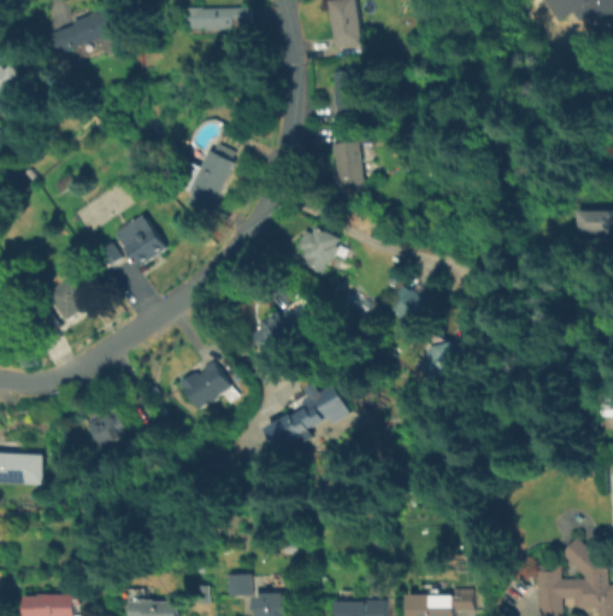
[(353,0),(359,45),(332,48),(326,3),(343,0),(353,0)]
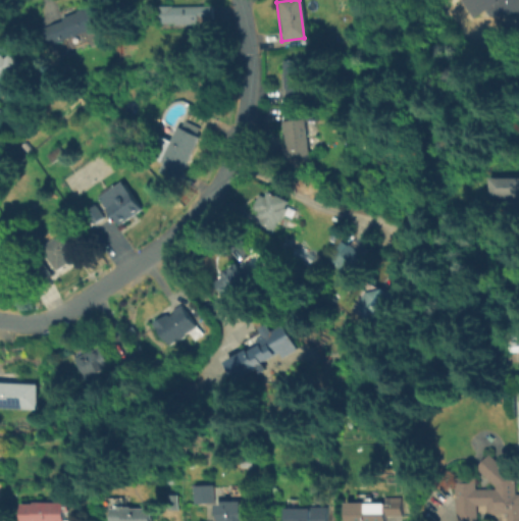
[(455,0),(518,0),(518,10),(492,11),(494,17),(483,17),(482,9),(466,18),(455,0)]
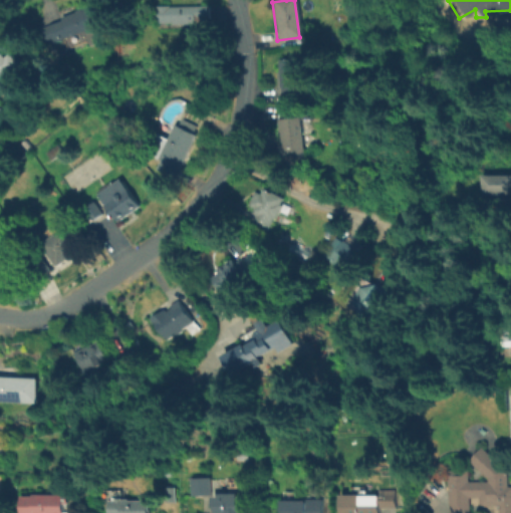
[(95,5),(103,24),(43,46),(36,30),(61,21),(60,19),(75,13),(75,12),(80,10),(81,11),(95,5)]
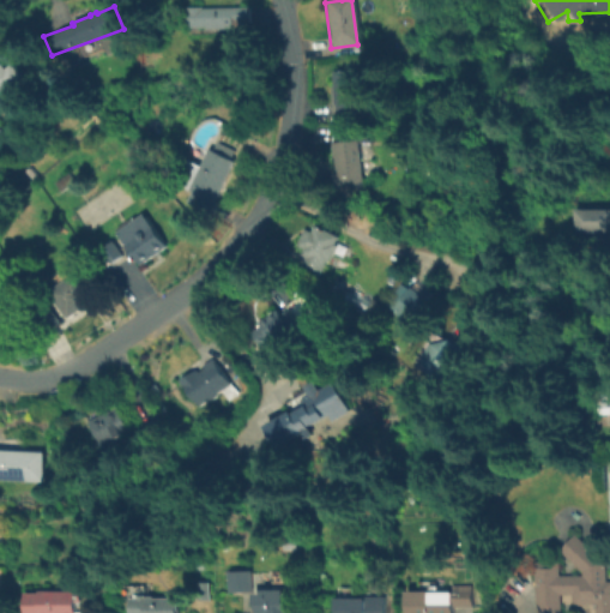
[(200,8),(200,11),(246,10),(247,32),(230,34),(230,29),(204,30),(204,28),(186,28),(186,8),(200,8)]
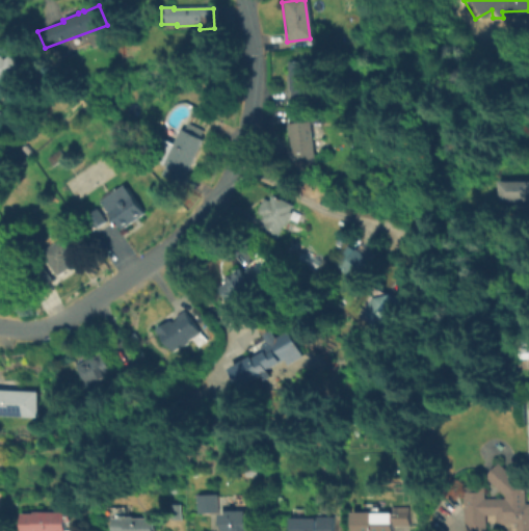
[(0,55),(5,60),(9,56),(20,68),(9,77),(7,74),(0,80),(0,82),(2,85),(0,87),(0,55)]
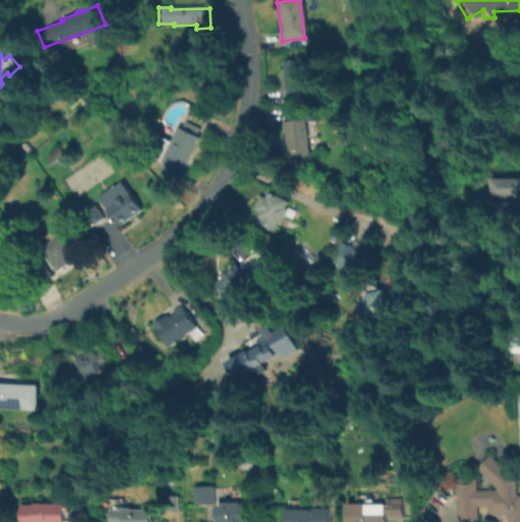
[(302,88),(302,98),(286,99),(285,89),(283,89),(282,61),(303,60),(304,88),(302,88)]
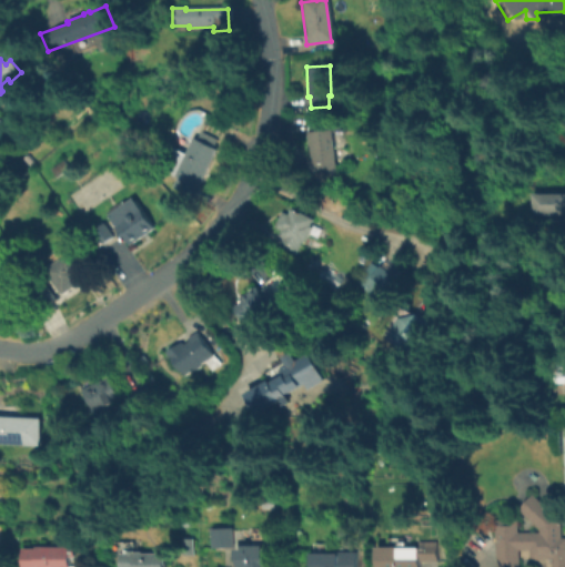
[(214,149),(191,196),(172,186),(177,176),(162,169),(173,148),(185,154),(207,114),(224,124),(212,148),(214,149)]
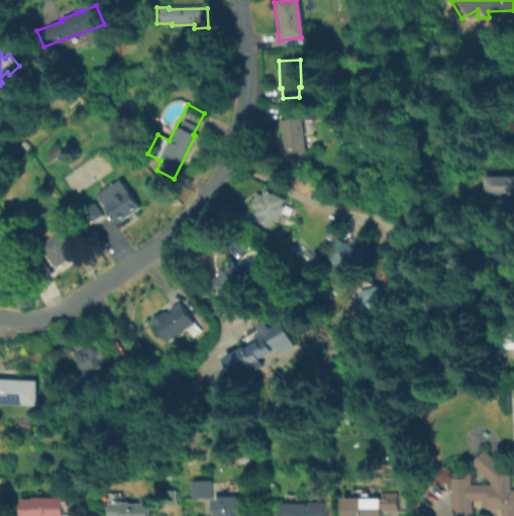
[(298,120),(302,160),(281,162),(278,132),(277,132),(276,122),(279,121),(278,113),(306,110),(307,119),(298,120)]
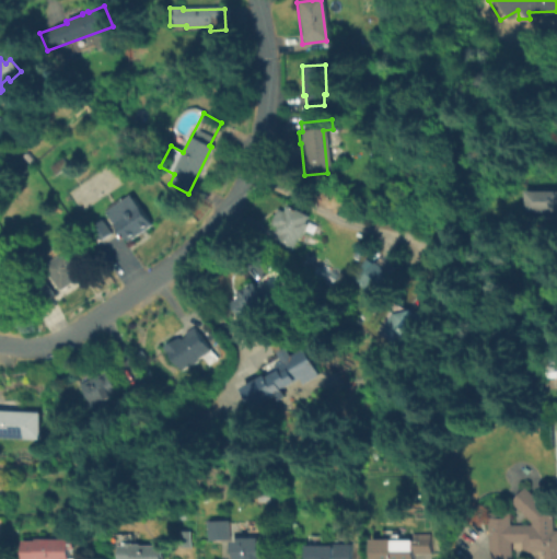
[(68,166),(55,175),(49,167),(61,158),(68,166)]
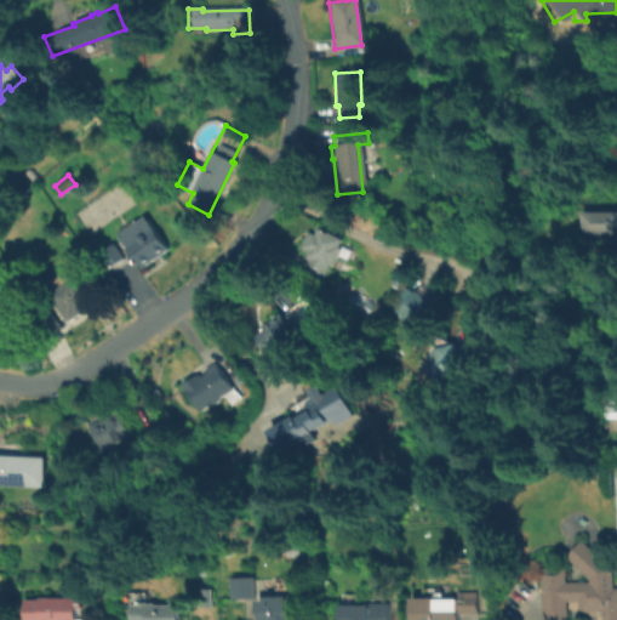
[(616,242),(587,242),(587,214),(616,214),(616,242)]
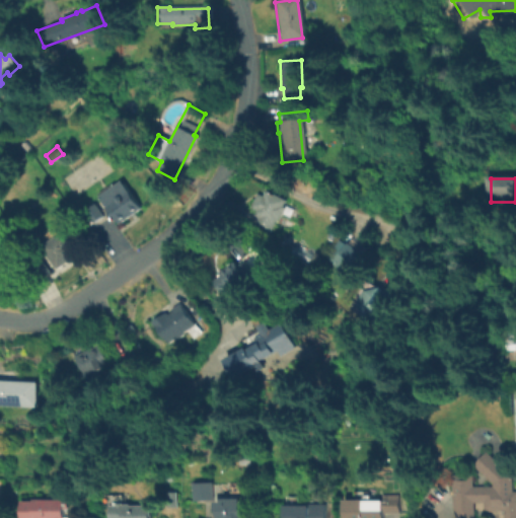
[(138,209),(117,225),(97,197),(120,181),(138,209)]
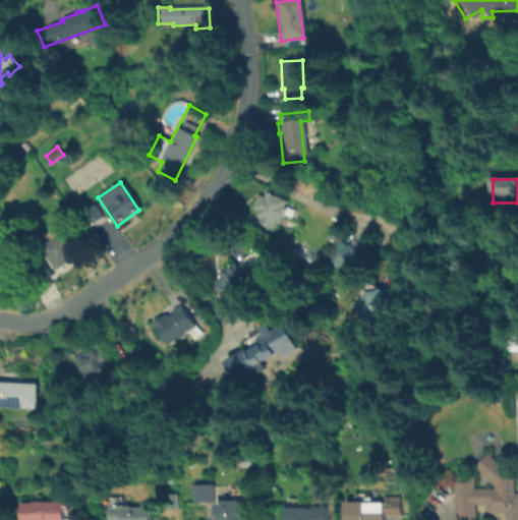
[(268,190),(286,199),(283,207),(285,208),(279,220),(277,219),(270,232),(256,225),(261,217),(257,216),(261,210),(252,207),(260,193),(265,196),(268,190)]
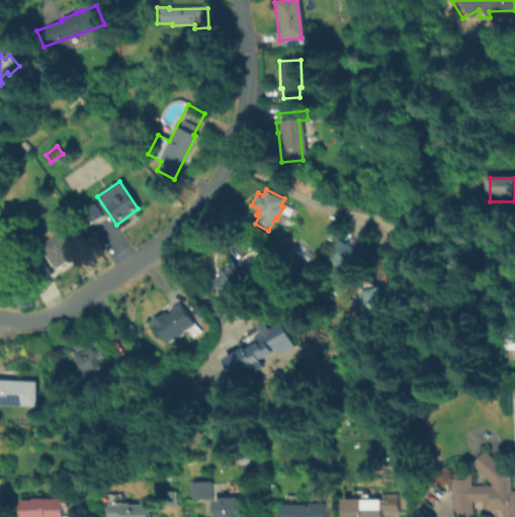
[(103,216),(88,226),(80,214),(95,204),(103,216)]
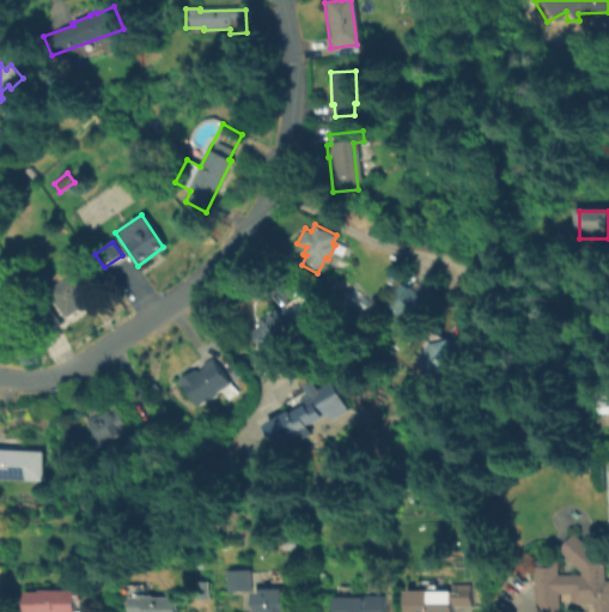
[(89,302),(65,319),(47,292),(74,273),(89,295),(86,296),(89,302)]
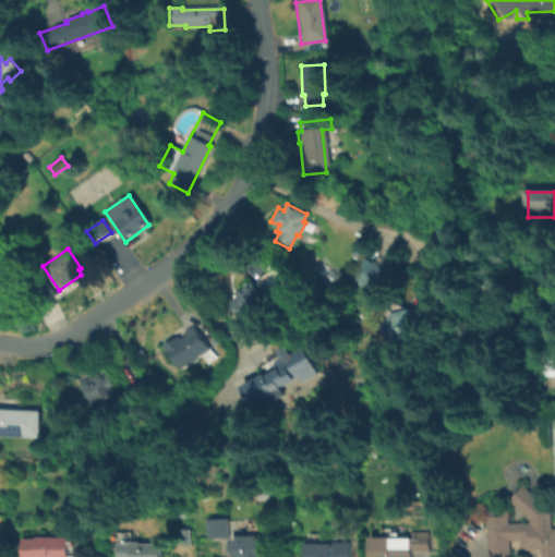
[(364,258),(371,263),(373,262),(388,274),(374,295),(351,280),(364,258)]
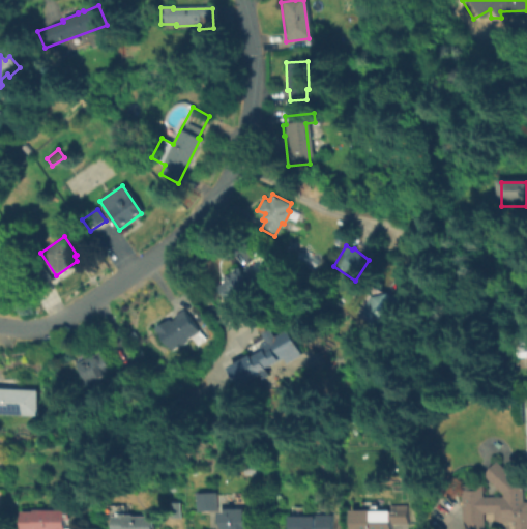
[(299,247),(318,259),(311,271),(292,261),(299,247)]
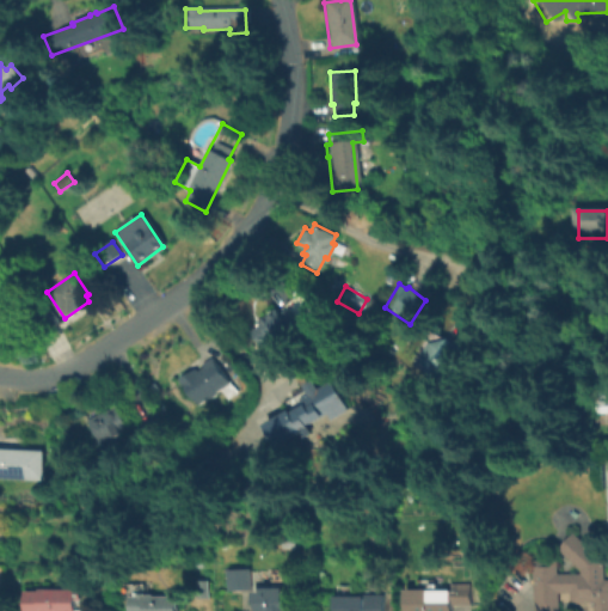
[(56,321),(44,328),(34,312),(45,305),(56,321)]
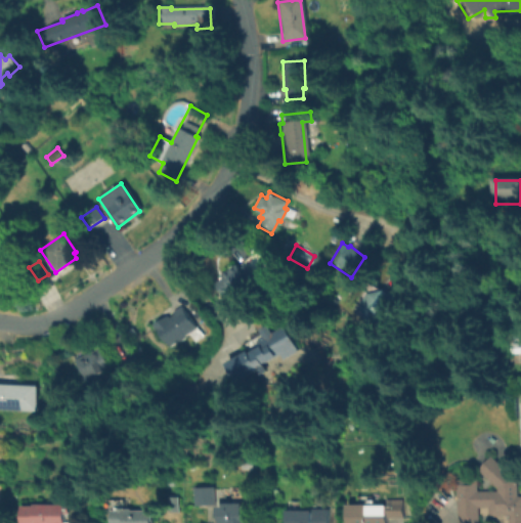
[(245,262),(255,275),(222,297),(213,281),(221,276),(220,275),(237,264),(239,266),(245,262)]
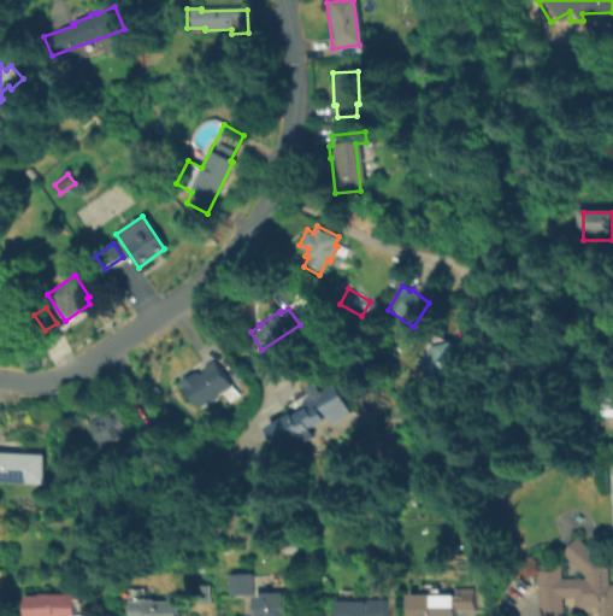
[(473,369),(455,383),(432,376),(429,359),(437,345),(455,340),(469,348),(473,369)]
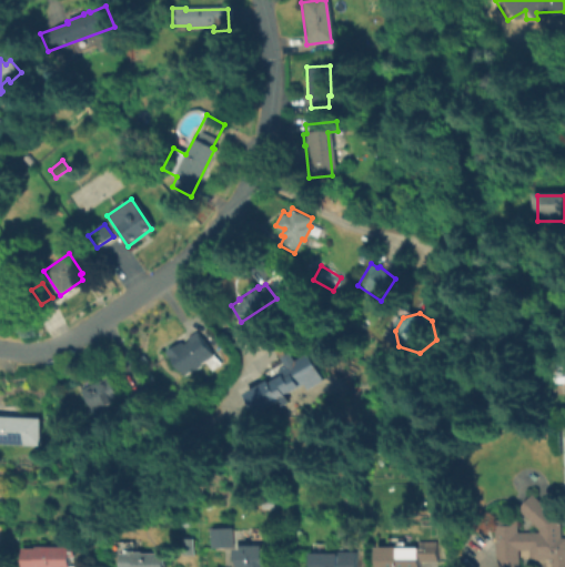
[(192,335),(214,366),(207,372),(201,363),(194,367),(194,370),(191,372),(188,372),(180,377),(164,356),(179,345),(180,348),(187,344),(184,341),(192,335)]
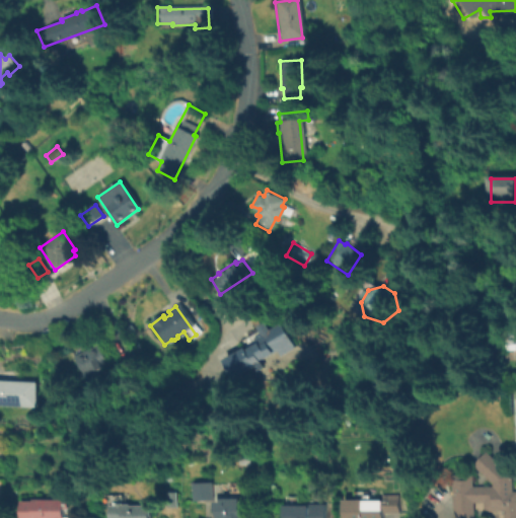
[(242,323),(249,336),(265,327),(268,331),(281,323),(294,348),(280,356),(277,350),(253,363),(256,368),(233,380),(222,360),(239,350),(227,334),(242,323)]
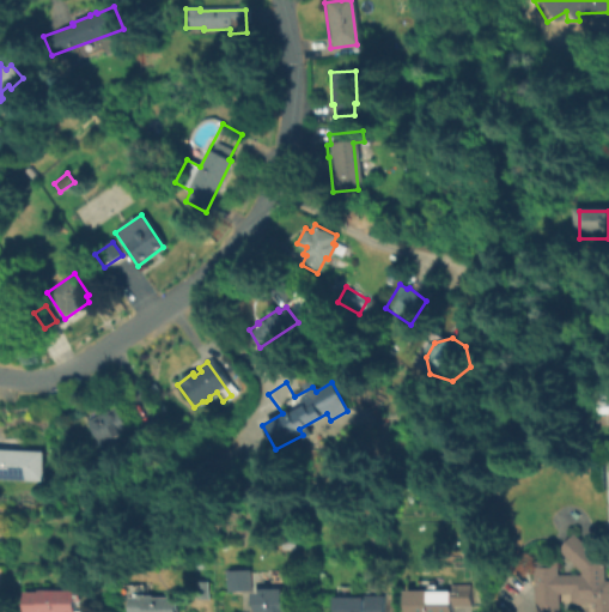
[(125,432),(98,447),(86,422),(113,408),(125,432)]
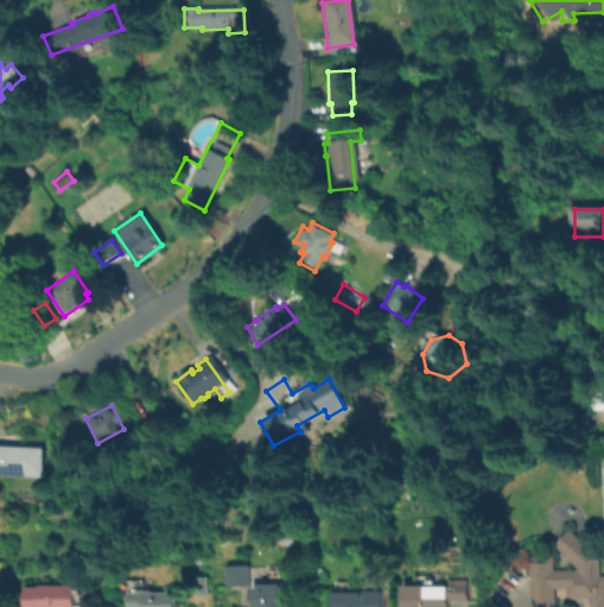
[(156,429),(141,437),(133,423),(148,415),(156,429)]
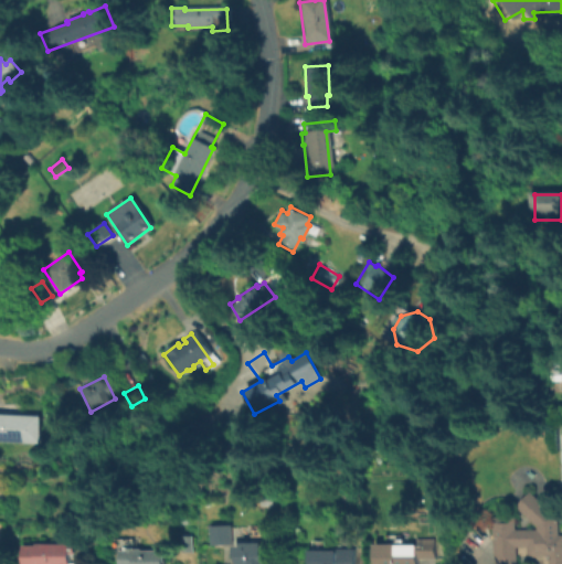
[(0,413),(39,415),(38,442),(0,439),(0,413)]
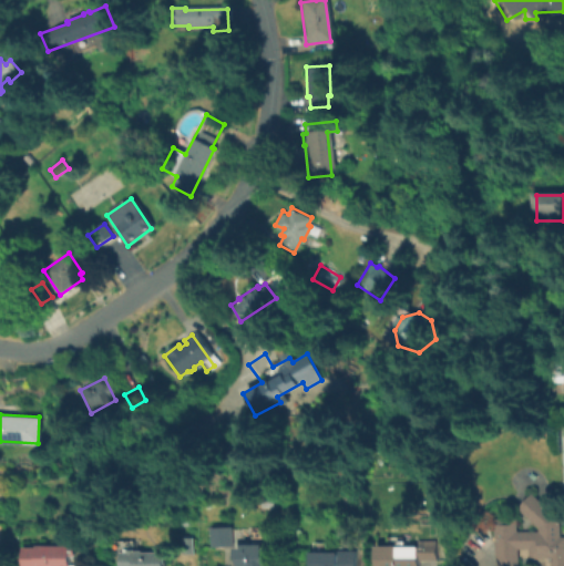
[(535,493),(520,510),(539,528),(539,532),(518,531),(518,524),(495,524),(495,565),(563,565),(563,537),(562,537),(561,522),(535,493)]
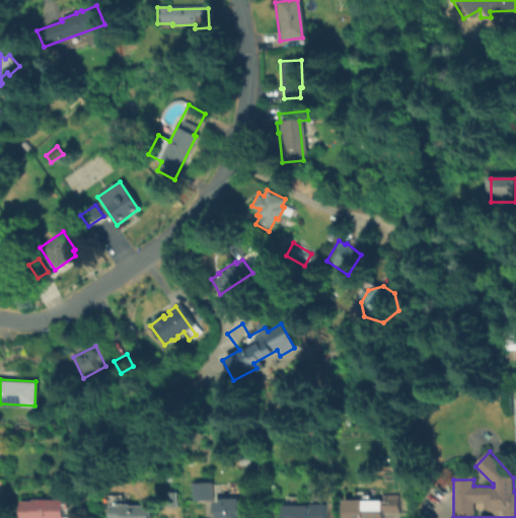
[(210,503),(193,503),(192,486),(210,486),(210,503)]
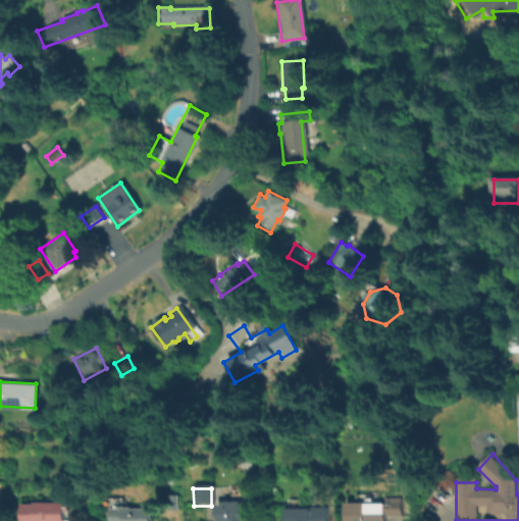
[(403,499),(403,516),(387,517),(387,520),(347,520),(347,503),(367,503),(366,499),(375,498),(375,503),(386,504),(386,499),(397,498),(397,496),(401,496),(401,498),(403,499)]
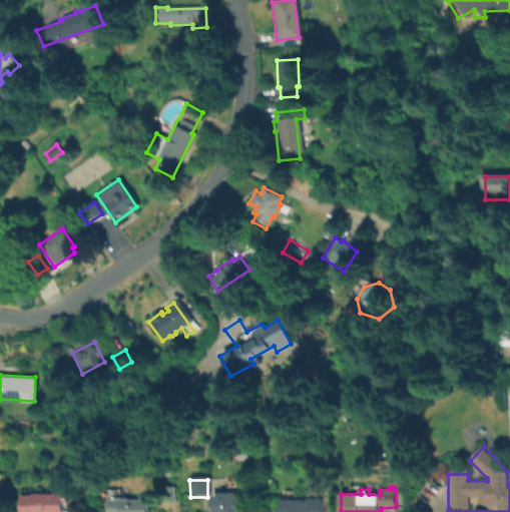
[(174,488),(174,501),(165,501),(165,488),(174,488)]
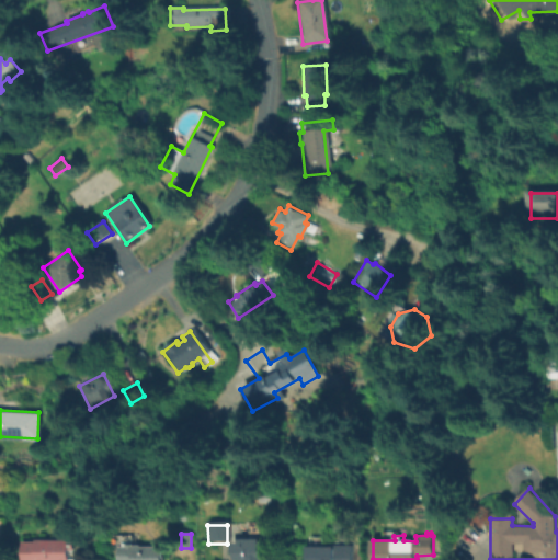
[(259,540),(259,559),(232,559),(232,544),(238,544),(238,540),(259,540)]
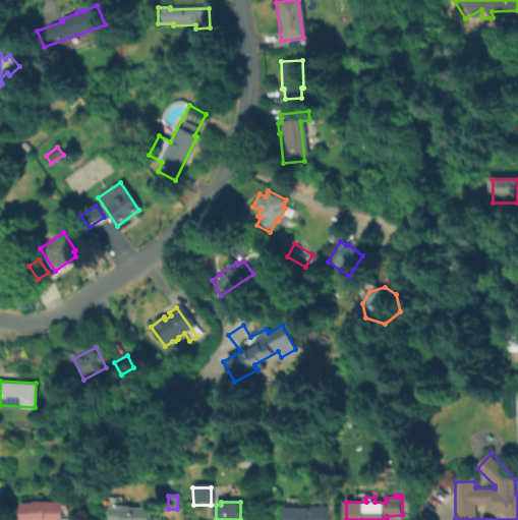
[(21,519),(21,505),(67,504),(67,511),(62,512),(62,519),(21,519)]
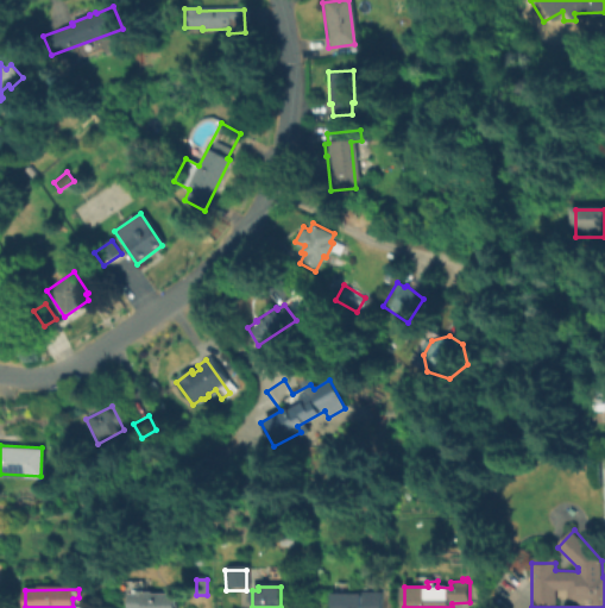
[(379,591),(379,607),(332,607),(332,594),(361,594),(361,591),(379,591)]
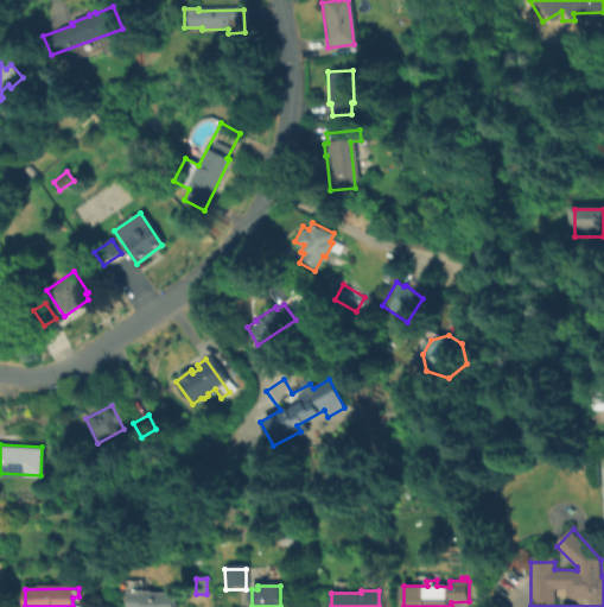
[(141,592),(142,594),(144,593),(147,593),(152,595),(173,595),(173,606),(127,606),(127,595),(135,595),(135,592),(141,592)]
